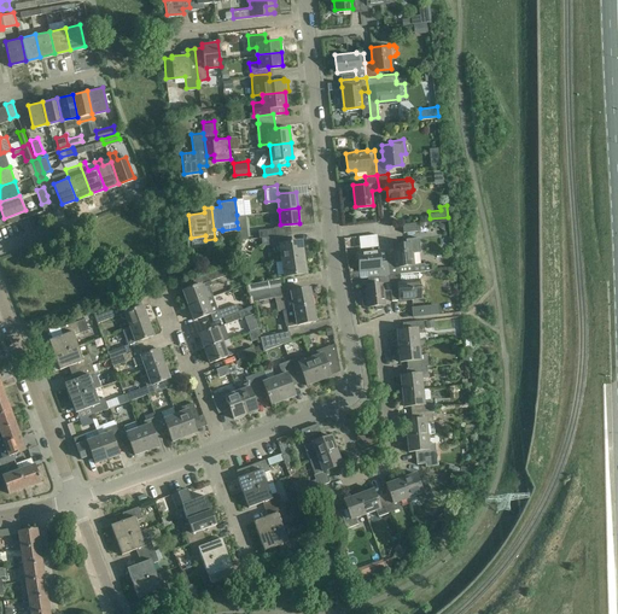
[(244,214),(237,214),(237,215),(238,221),(239,238),(248,237),(245,212),(244,214)]
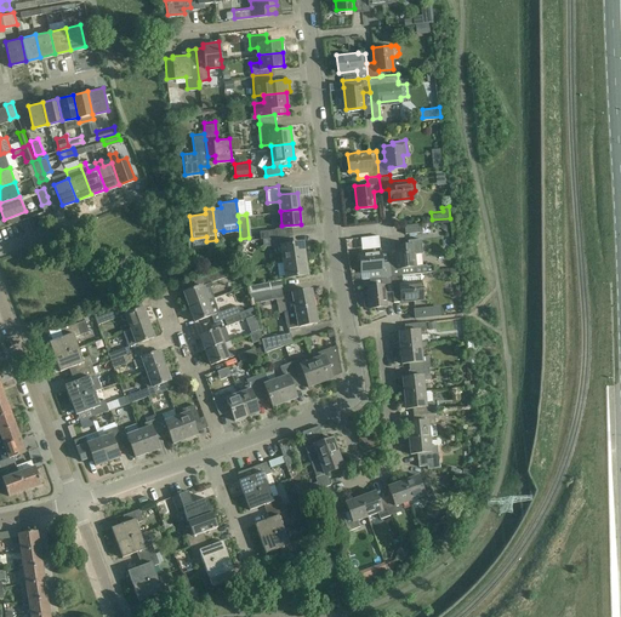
[(422,229),(421,221),(404,223),(405,232),(422,229)]
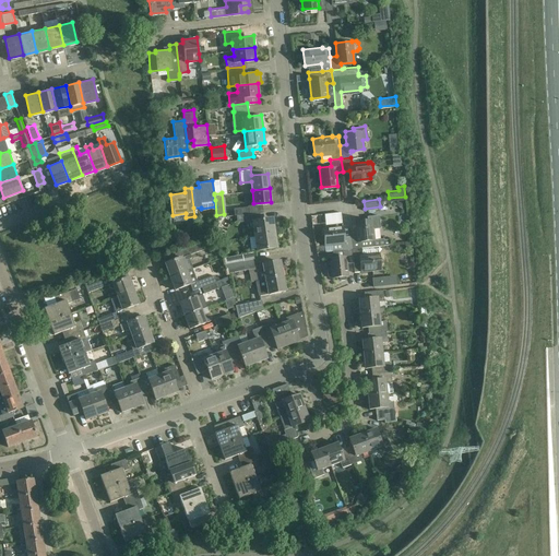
[(236,214),(248,213),(248,204),(233,206),(234,214),(236,214)]
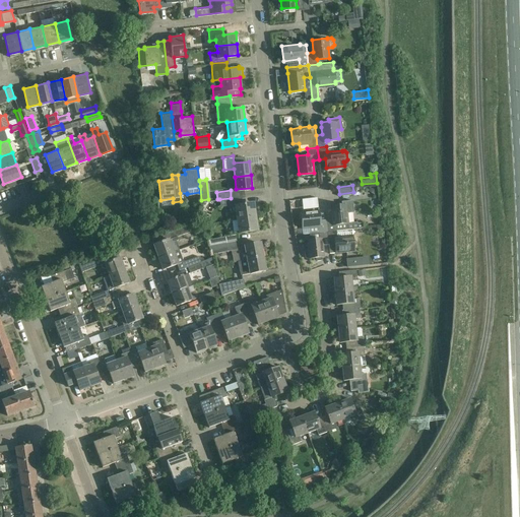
[(241,203),(241,197),(231,198),(219,199),(220,205),(230,204),(231,211),(236,210),(237,218),(255,215),(253,201),(243,203),(241,203)]
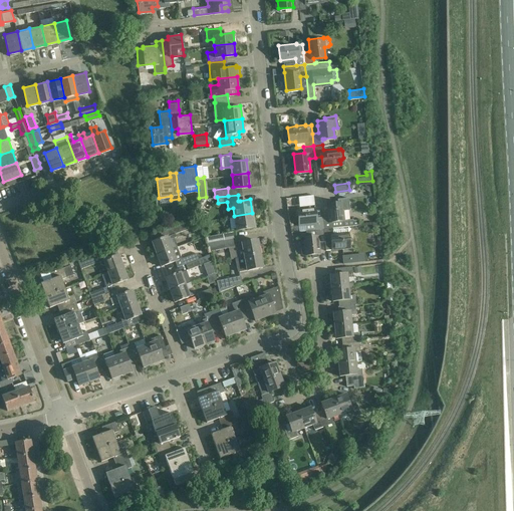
[(338,201),(326,203),(328,215),(322,215),(323,228),(332,227),(332,220),(333,220),(343,219),(342,209),(349,208),(348,197),(338,198),(338,201)]
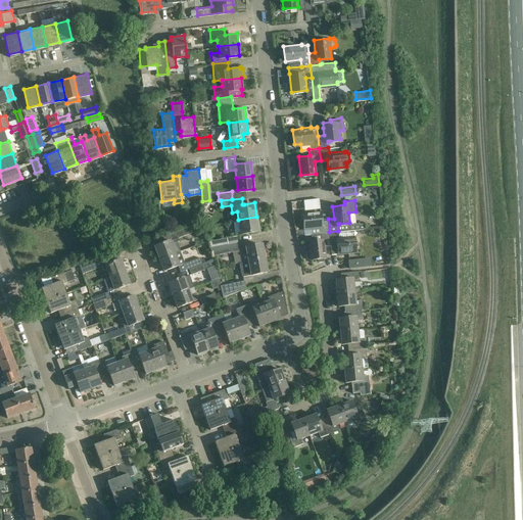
[(311,234),(329,232),(328,219),(322,220),(321,210),(302,213),(303,228),(311,227),(311,234)]
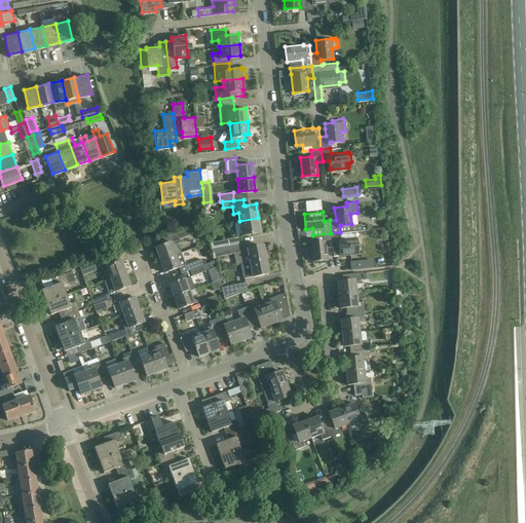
[(260,231),(258,218),(239,221),(241,234),(260,231)]
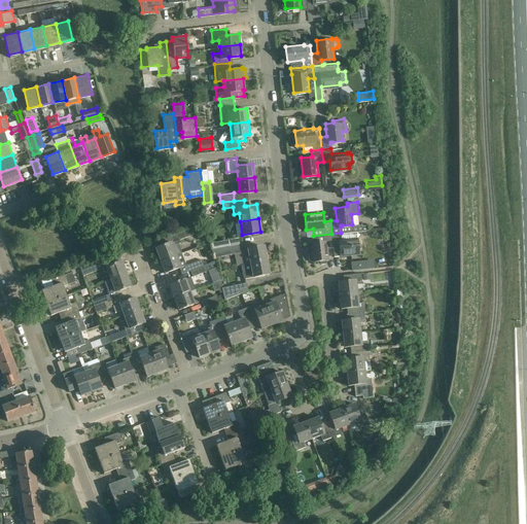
[(178,238),(179,238),(192,233),(190,228),(186,229),(176,233),(178,238)]
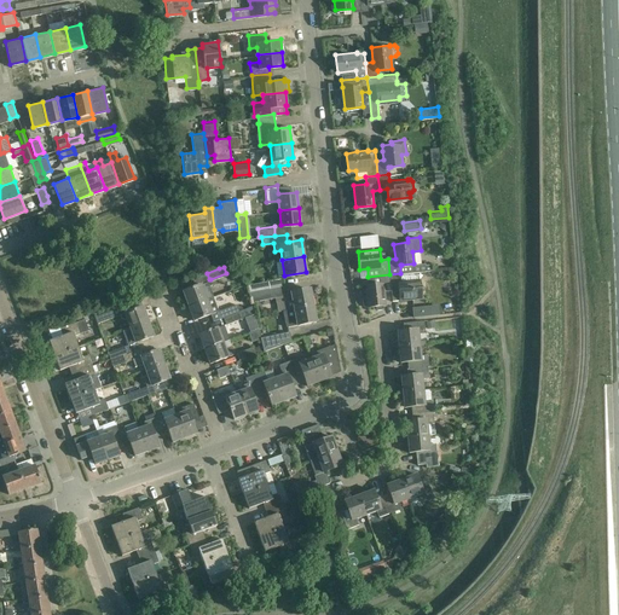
[(400,273),(389,274),(391,288),(392,299),(393,299),(399,297),(399,299),(421,296),(420,278),(401,279),(400,273)]
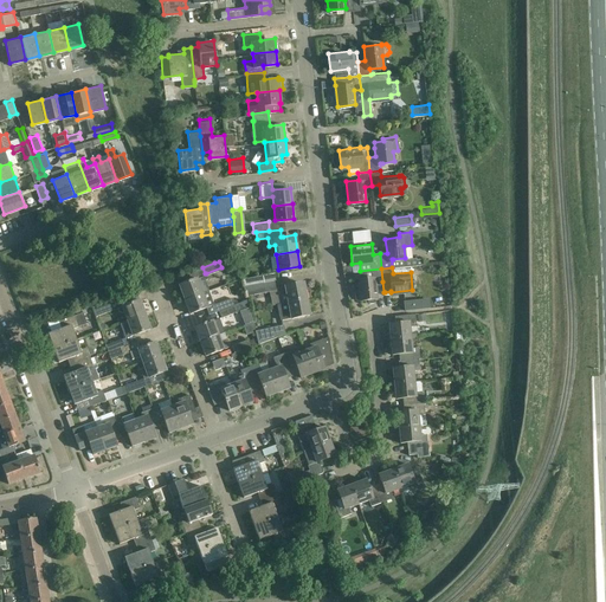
[(245,285),(275,279),(274,278),(277,277),(276,269),(243,276),(245,285)]
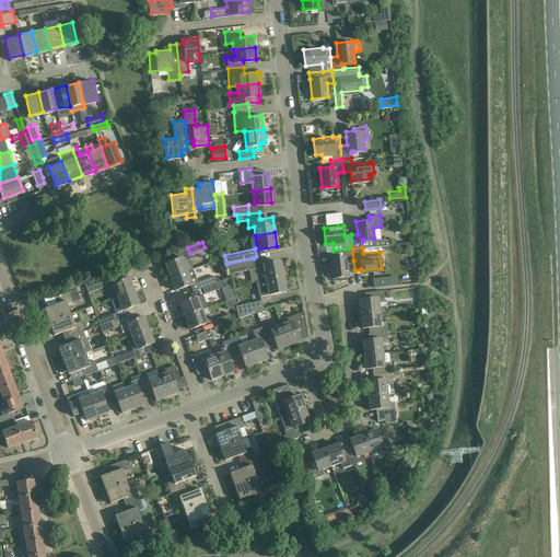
[(331,276),(333,277),(340,276),(340,278),(341,279),(345,278),(346,277),(346,275),(348,275),(347,262),(353,260),(352,248),(333,251),(334,253),(342,252),(343,255),(330,257),(331,267),(329,267),(327,269),(328,275),(330,276),(331,276)]
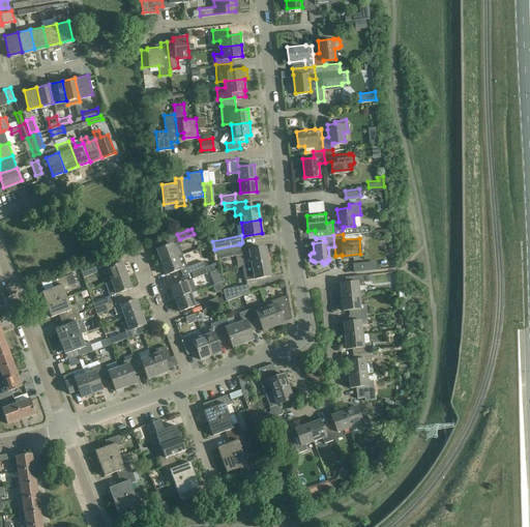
[(156,247),(162,261),(181,254),(178,243),(181,242),(180,239),(179,239),(156,247)]
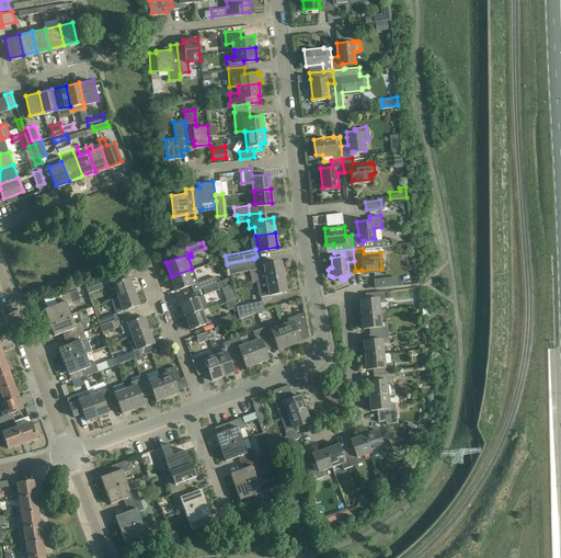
[(254,259),(227,264),(228,272),(255,266),(254,259)]
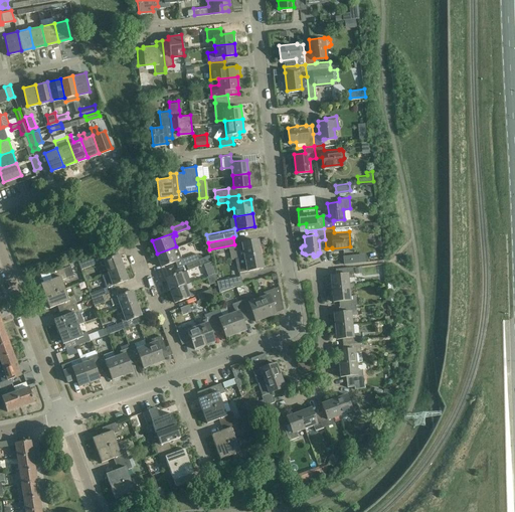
[(238,258),(244,257),(261,253),(258,238),(247,240),(235,242),(238,258)]
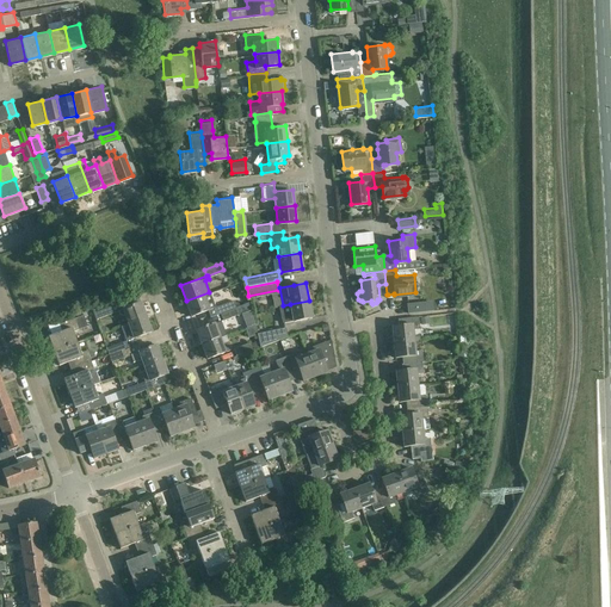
[(221,311),(235,305),(233,298),(214,305),(209,292),(186,301),(191,314),(208,308),(210,315),(221,311)]
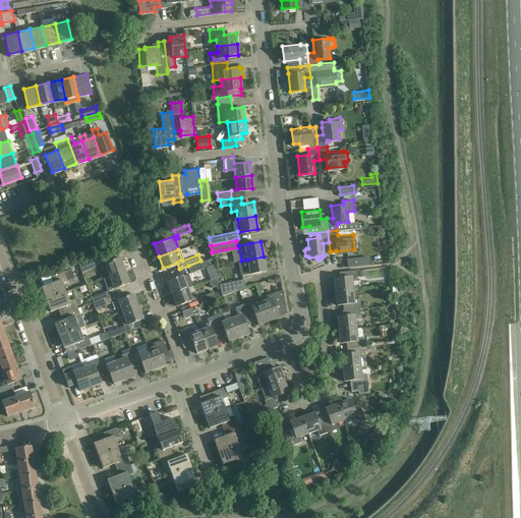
[(104,263),(109,275),(124,270),(120,256),(104,263)]
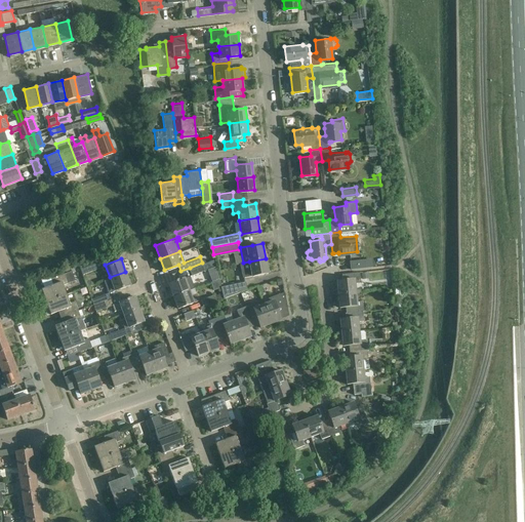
[(214,258),(202,263),(190,268),(192,274),(215,265),(214,258)]
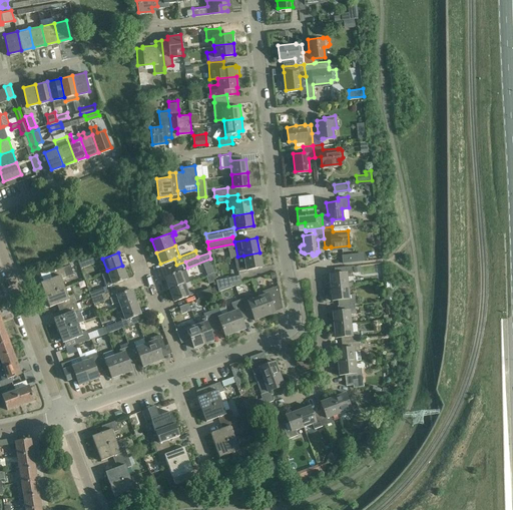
[(260,252),(243,256),(237,257),(235,257),(238,270),(262,266),(260,252)]
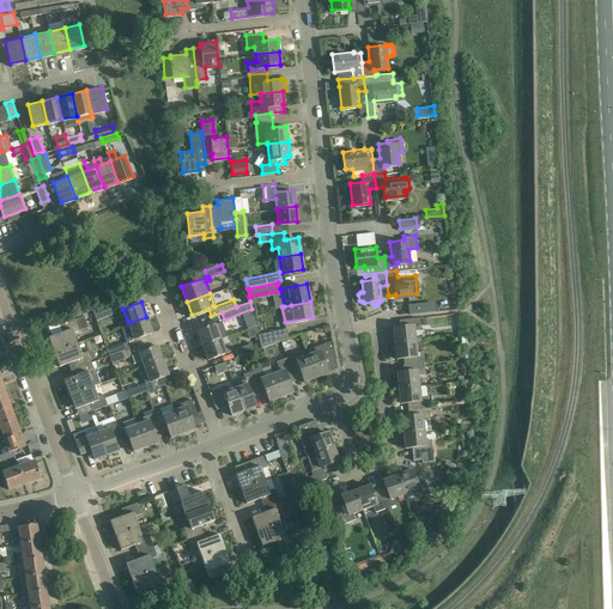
[(119,310),(116,304),(92,312),(95,320),(119,310)]
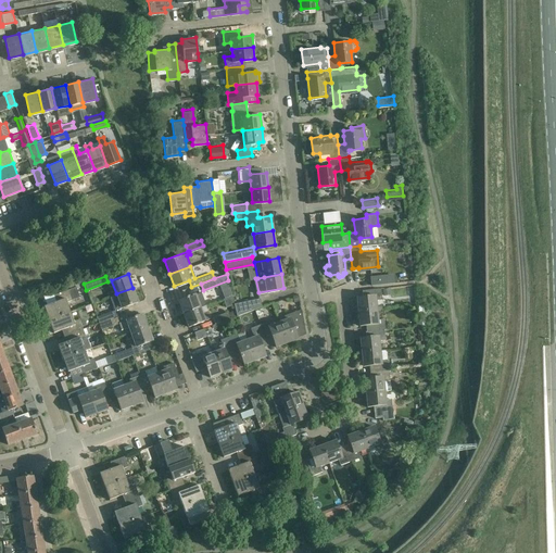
[(43,304),(48,318),(70,310),(65,300),(79,294),(76,285),(67,288),(53,293),(57,300),(43,304)]
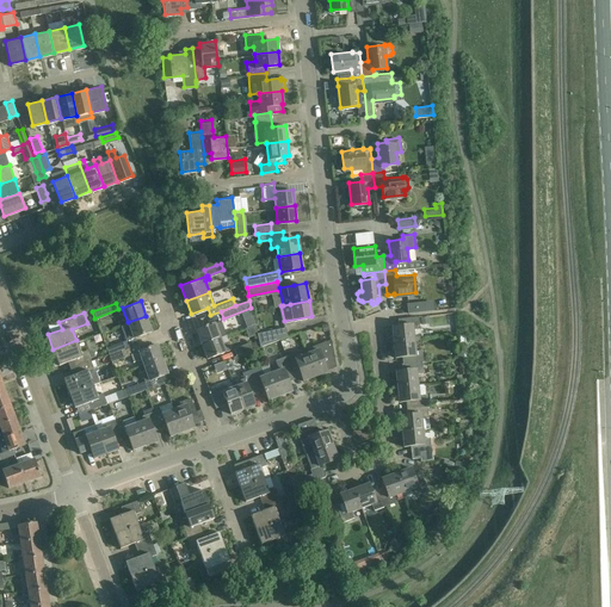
[(392,324),(394,341),(414,339),(413,328),(419,327),(418,315),(397,317),(399,324),(392,324)]
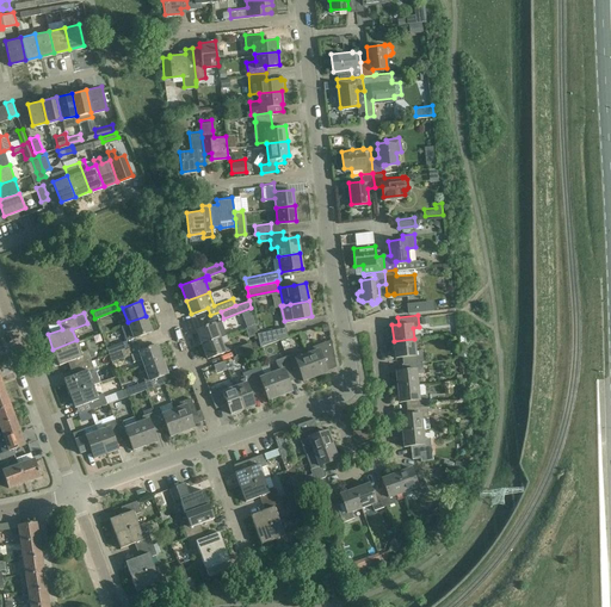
[(122,340),(124,347),(136,342),(134,336),(152,329),(146,316),(128,322),(121,324),(125,339),(122,340)]
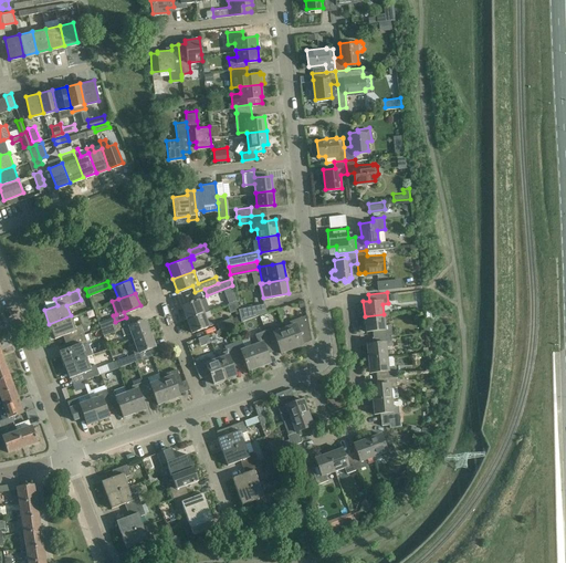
[(203,312),(209,310),(203,296),(181,304),(187,318),(203,312)]
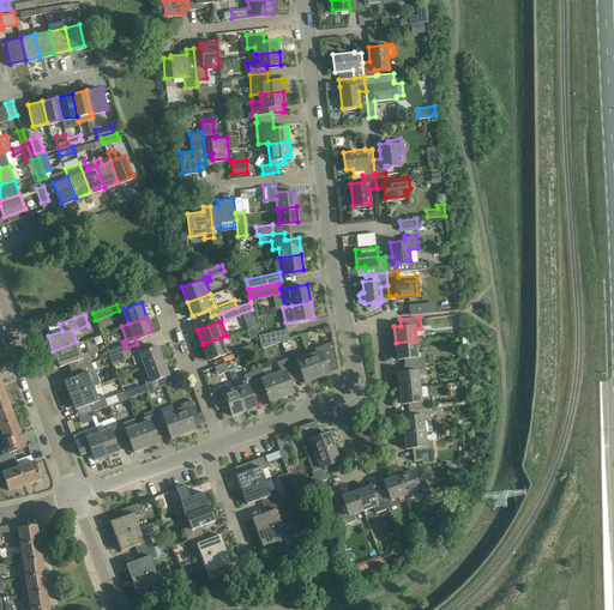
[(259,340),(260,345),(262,346),(289,336),(287,327),(258,333),(258,334),(259,340)]
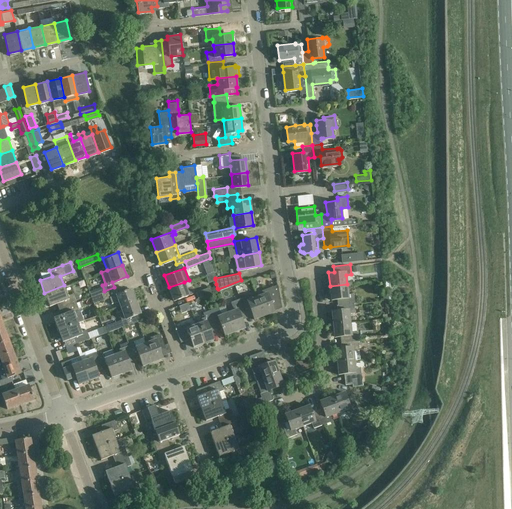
[(184,282),(169,287),(173,299),(194,291),(191,285),(185,287),(184,282)]
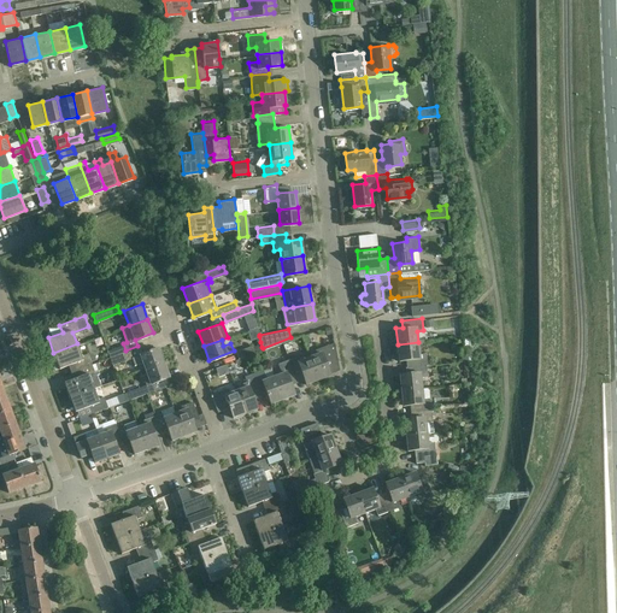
[(310,355),(317,378),(330,373),(325,360),(336,355),(334,341),(315,348),(317,353),(310,355)]
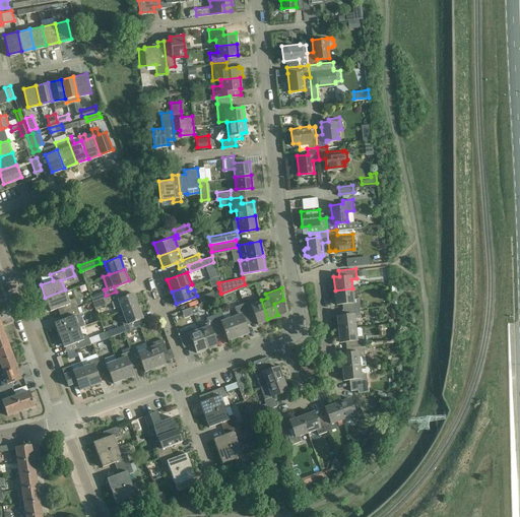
[(201,301),(220,293),(219,288),(212,291),(212,289),(198,296),(201,301)]
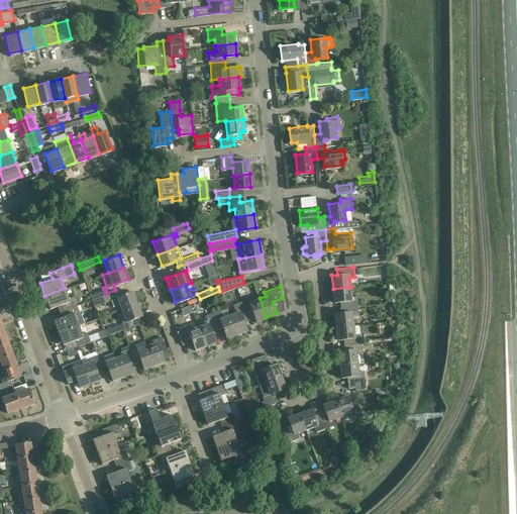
[(340,301),(340,306),(356,305),(358,305),(357,295),(351,296),(350,287),(333,289),(334,301),(340,301)]
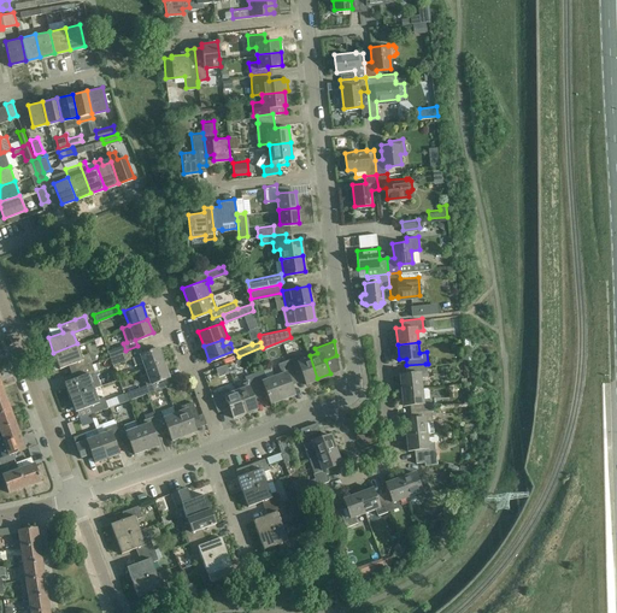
[(74,361),(76,369),(90,363),(87,352),(81,354),(77,343),(53,353),(59,367),(74,361)]
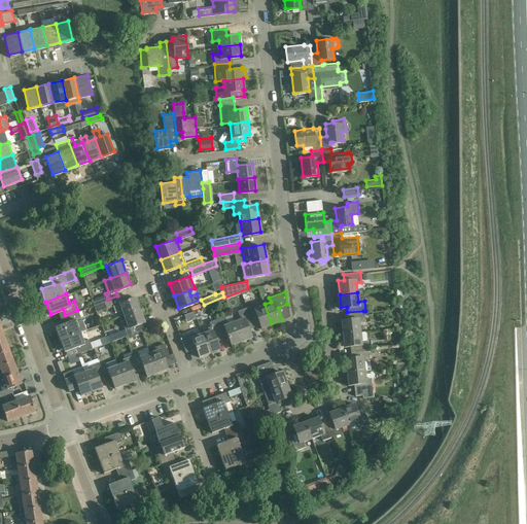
[(105,293),(92,299),(94,305),(107,300),(105,293)]
